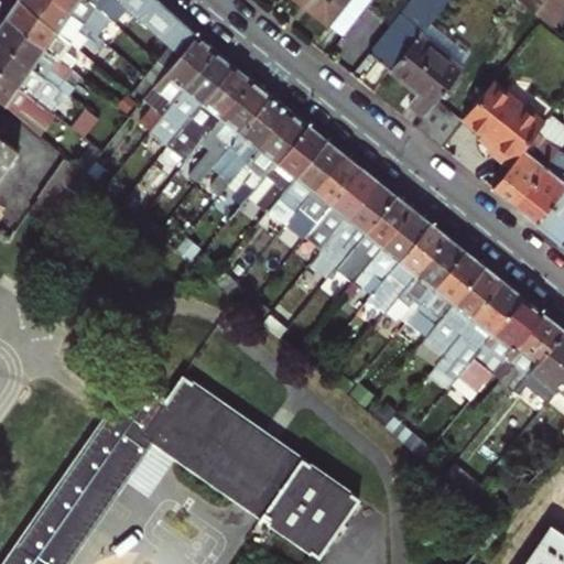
[(21,0),(18,0),(7,15),(47,51),(75,72),(84,62),(67,49),(72,43),(21,0)]
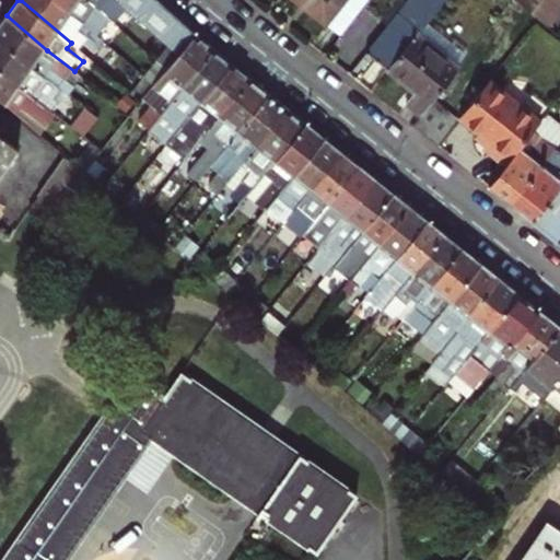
[(21,0),(71,43),(77,36),(95,53),(103,42),(96,35),(56,0),(21,0)]
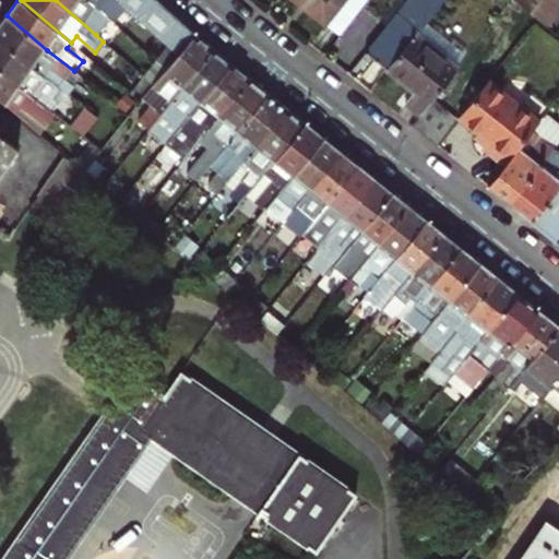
[(56,0),(96,35),(109,19),(90,0),(56,0)]
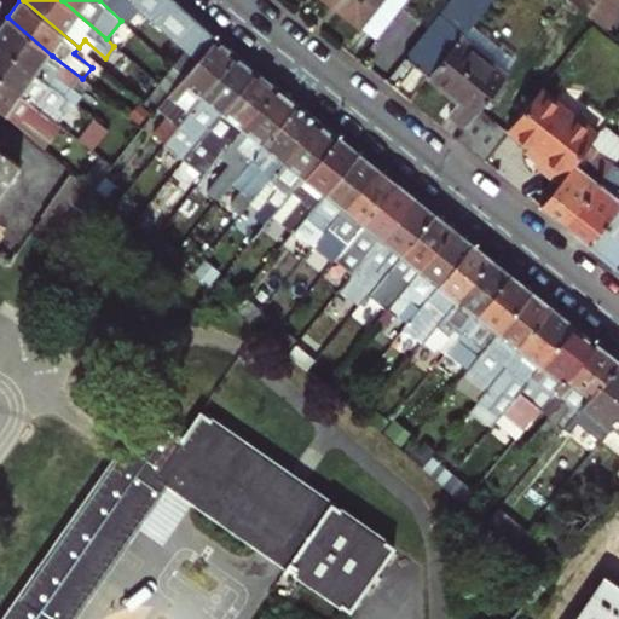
[(99,0),(121,21),(137,3),(133,0),(123,0),(122,3),(119,0),(99,0)]
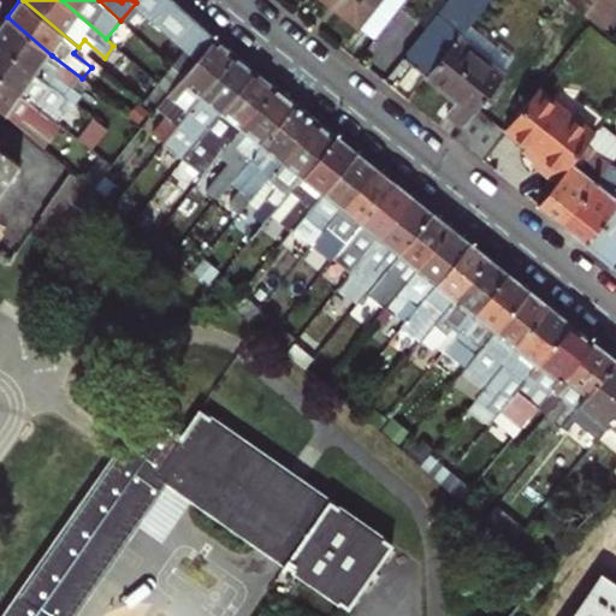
[(132,0),(136,3),(187,48),(196,58),(214,35),(175,0),(132,0)]
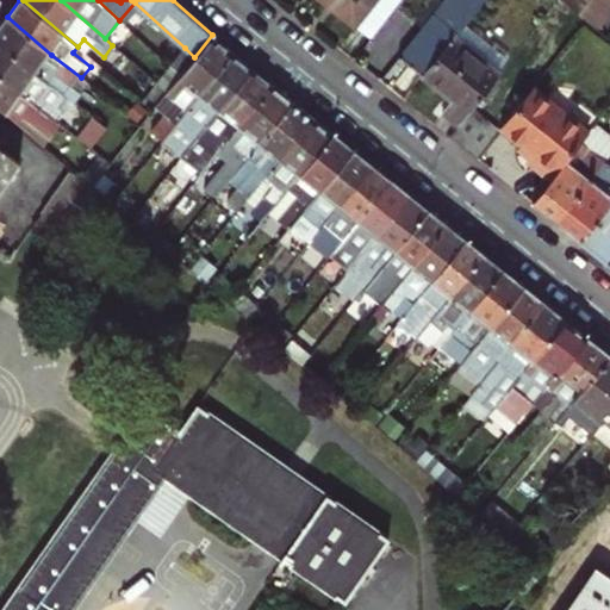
[(372,0),(319,0),(319,1),(352,26),(372,0)]
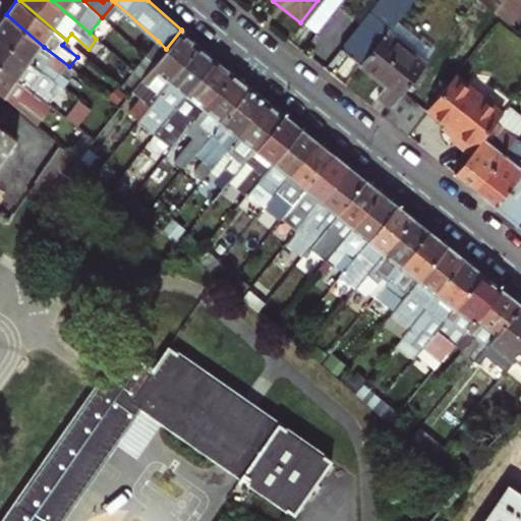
[(386,34),(412,0),(378,0),(339,51),(360,67),(386,34)]
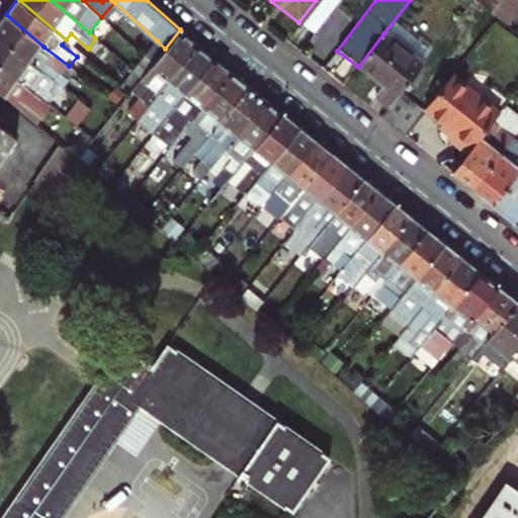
[(517,9),(517,0),(476,0),(488,9),(500,19),(507,24),(517,9)]
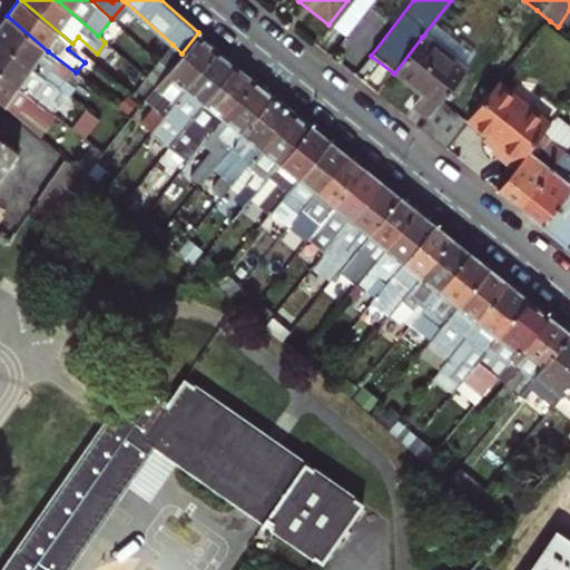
[(48,51),(7,16),(0,26),(0,40),(29,65),(58,86),(60,88),(65,84),(70,87),(79,76),(76,72),(48,51)]
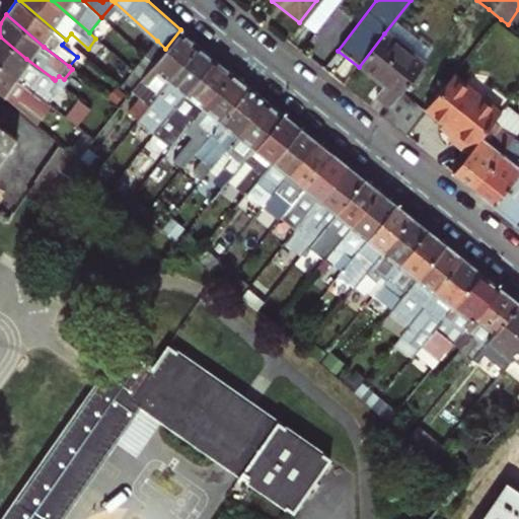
[(154,63),(141,79),(133,89),(141,96),(129,110),(137,118),(145,108),(199,45),(180,29),(165,49),(154,63)]
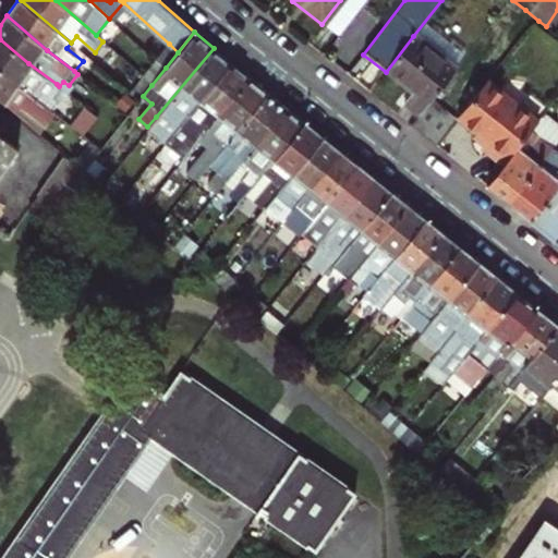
[(457,70),(413,36),(386,72),(413,94),(404,105),(420,117),(457,70)]
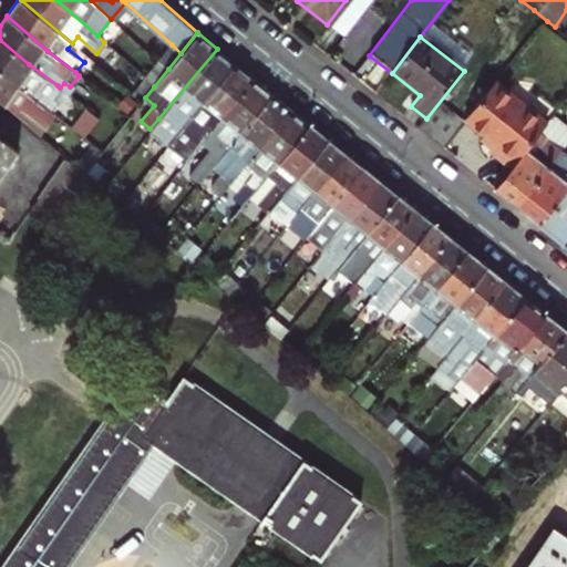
[(43,104),(58,85),(29,64),(0,40),(0,69),(19,85),(33,95),(43,104)]
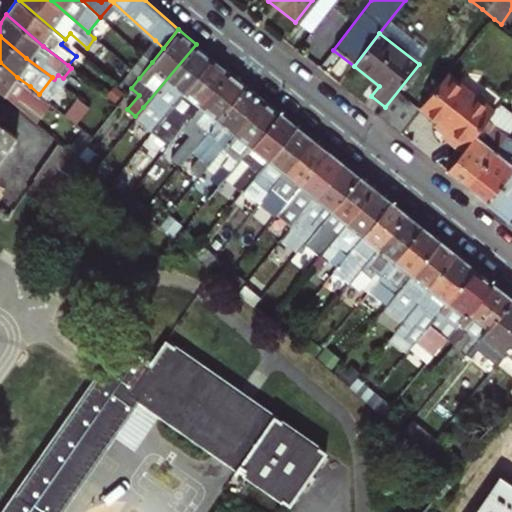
[(163,48),(155,40),(143,54),(152,62),(163,48)]
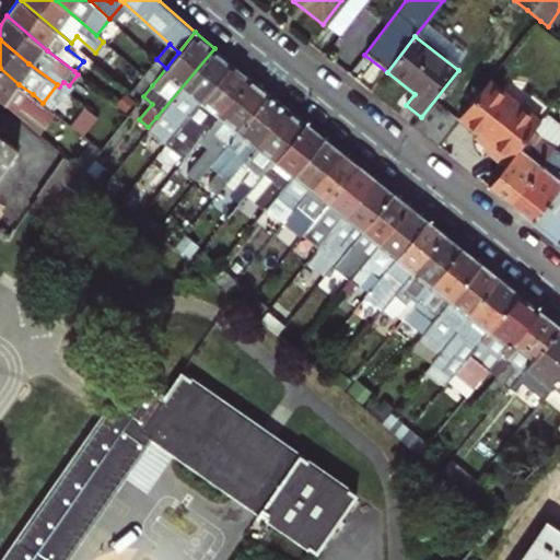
[(214,48),(156,117),(166,125),(159,136),(166,142),(186,119),(233,62),(214,48)]
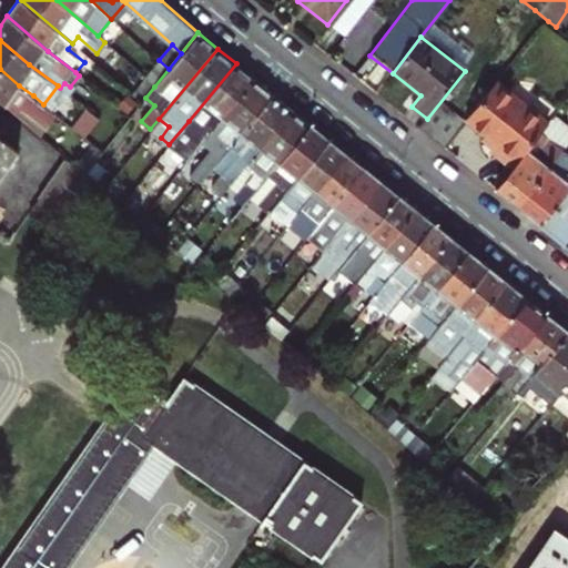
[(154,87),(169,69),(159,60),(144,78),(154,87)]
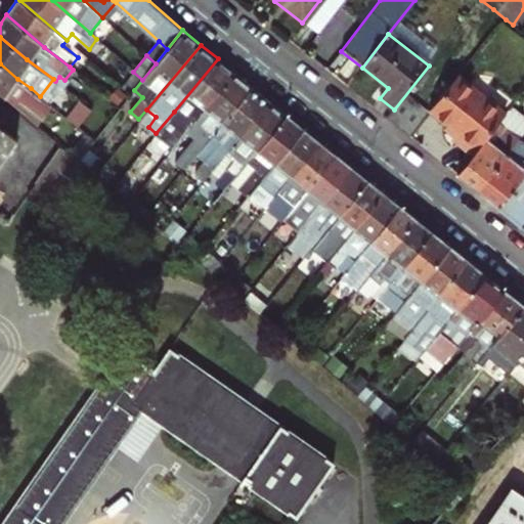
[(235,73),(218,58),(174,112),(183,120),(162,145),(170,151),(187,130),(235,73)]
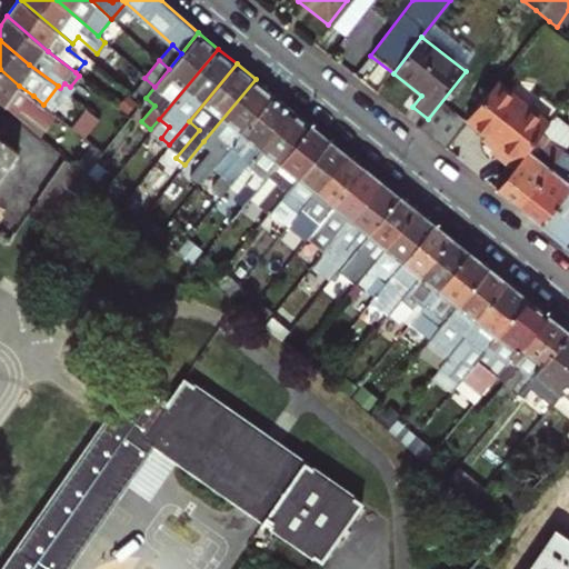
[(19,86),(0,69),(0,99),(6,105),(19,86)]
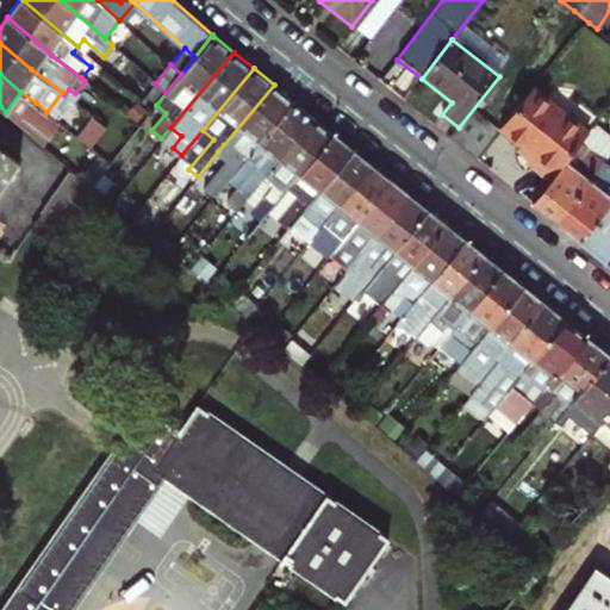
[(156,105),(166,93),(155,83),(142,100),(153,110),(156,105)]
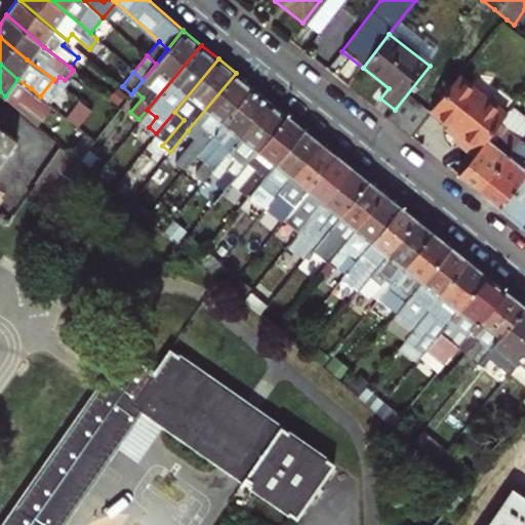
[(205,145),(253,86),(236,73),(188,130),(199,139),(205,145)]
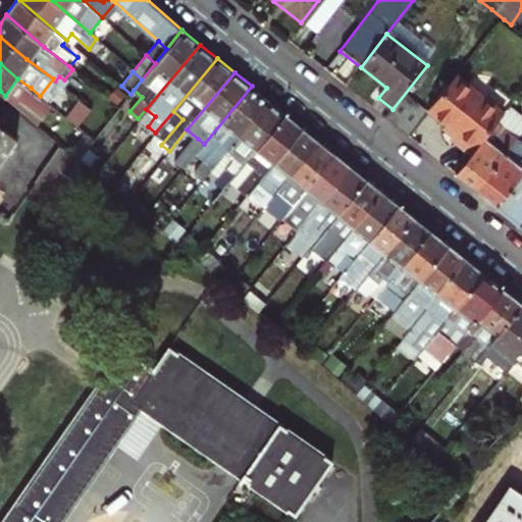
[(503,115),(457,79),(429,113),(454,133),(449,138),(471,156),(503,115)]
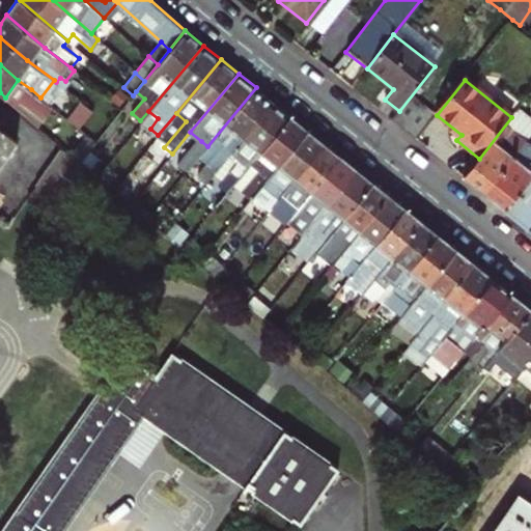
[(122,108),(133,95),(123,87),(121,86),(110,99),(122,108)]
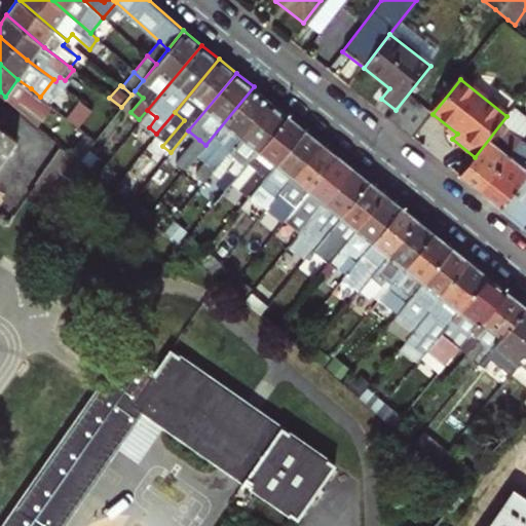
[(205,180),(214,170),(270,101),(254,86),(205,145),(213,151),(196,172),(205,180)]
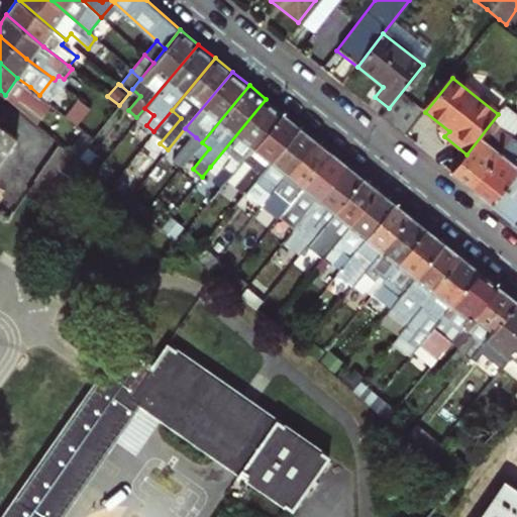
[(401,95),(383,119),(392,127),(411,103),(401,95)]
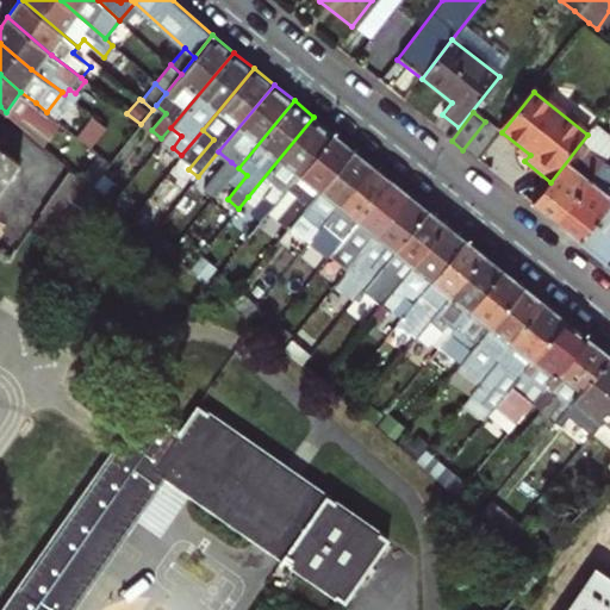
[(313,117),(248,197),(257,205),(240,226),(251,235),(271,212),(290,188),(335,134),(313,117)]
